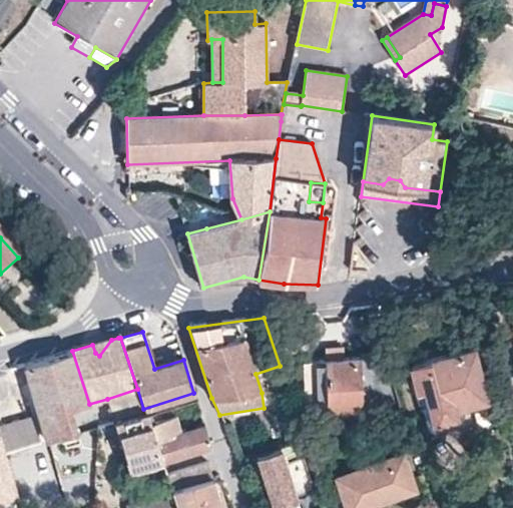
[(99,356),(111,340),(92,345),(95,353),(99,356)]
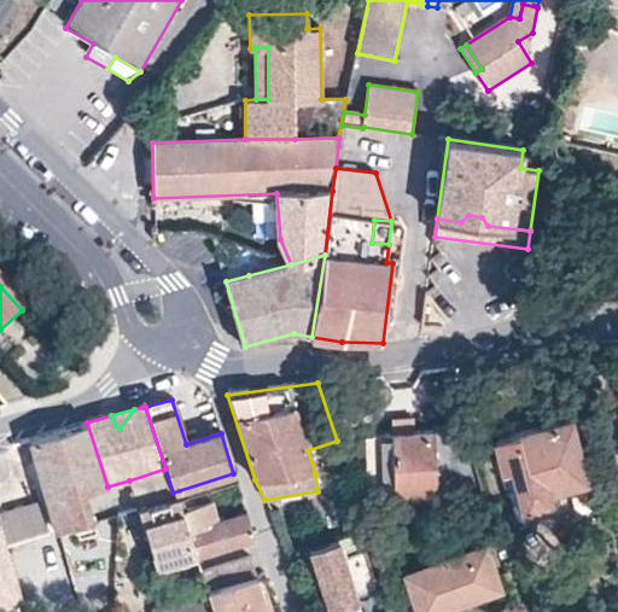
[(586,483),(569,419),(494,439),(501,467),(512,465),(523,512),(549,505),(547,491),(586,483)]
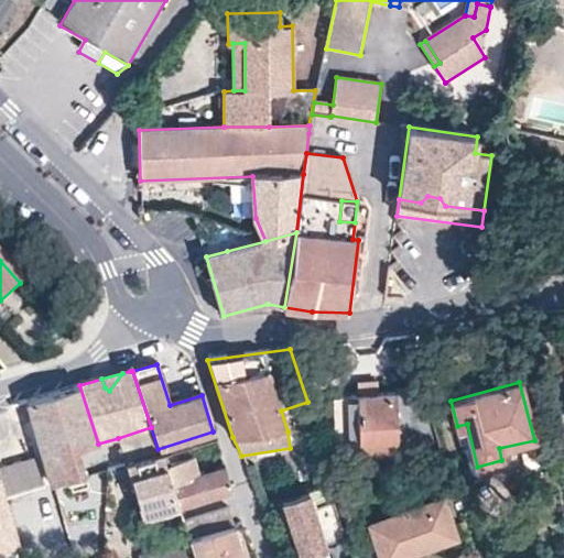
[(378,396),(378,384),(358,385),(358,397),(378,396)]
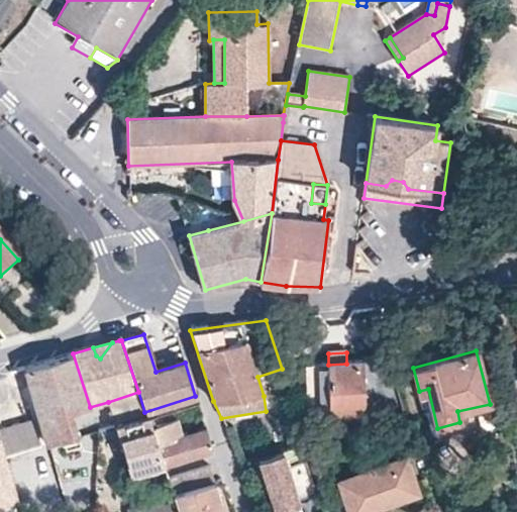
[(90,407),(73,353),(24,368),(46,445),(62,441),(77,436),(71,413),(90,407)]
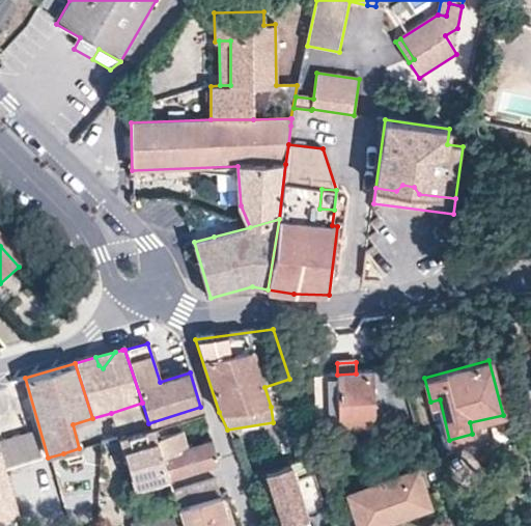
[(374,425),(373,374),(356,374),(337,375),(313,376),(315,426),(374,425)]
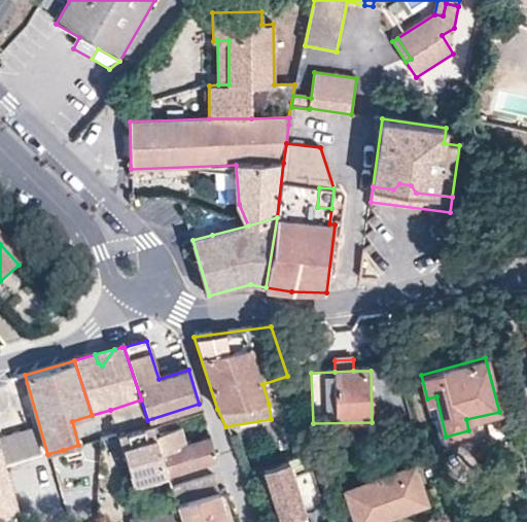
[(293,396),(288,383),(276,387),(281,401),(293,396)]
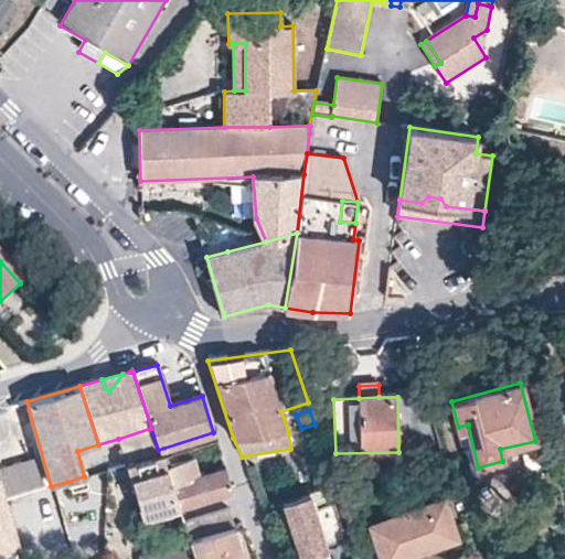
[(478,468),(468,425),(458,427),(469,470),(473,475),(477,476),(504,470),(502,461),(478,468)]
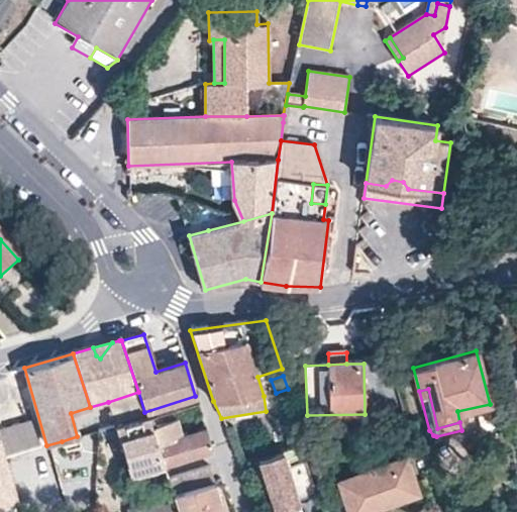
[(144,412),(138,392),(108,402),(115,426),(146,416),(144,412)]
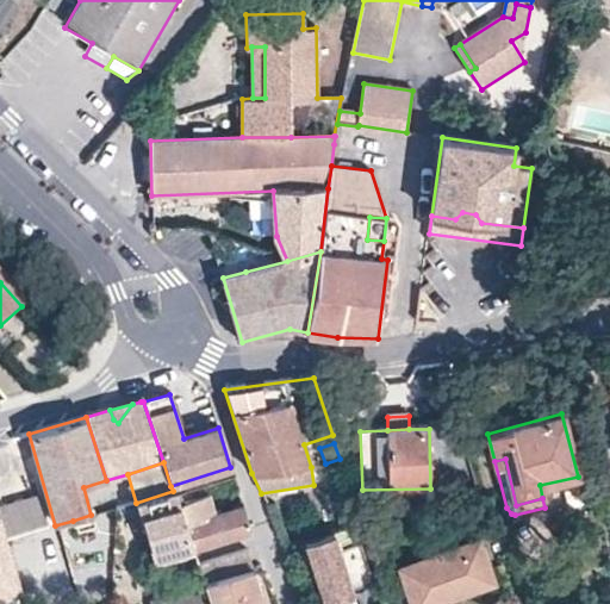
[(250,531),(242,504),(210,514),(198,517),(193,499),(205,496),(201,483),(175,491),(179,502),(192,549),(250,531)]
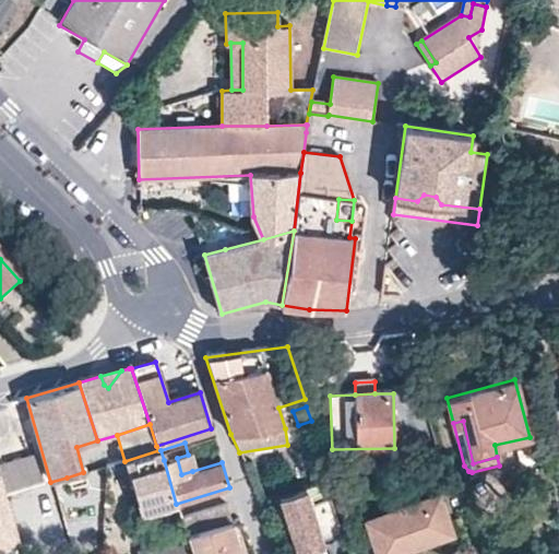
[(176,504),(164,460),(161,450),(158,450),(125,461),(140,514),(176,504)]
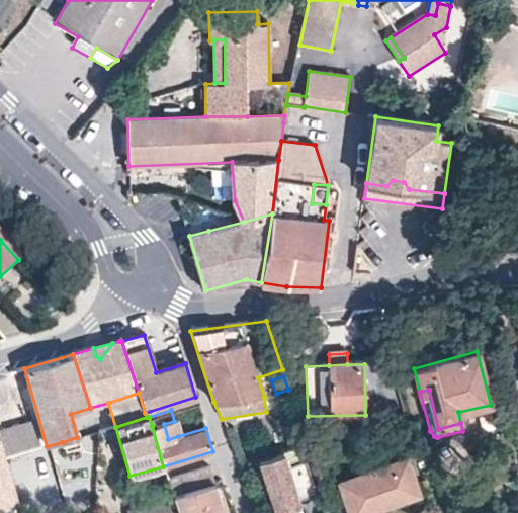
[(178,436),(174,421),(164,424),(168,439),(178,436)]
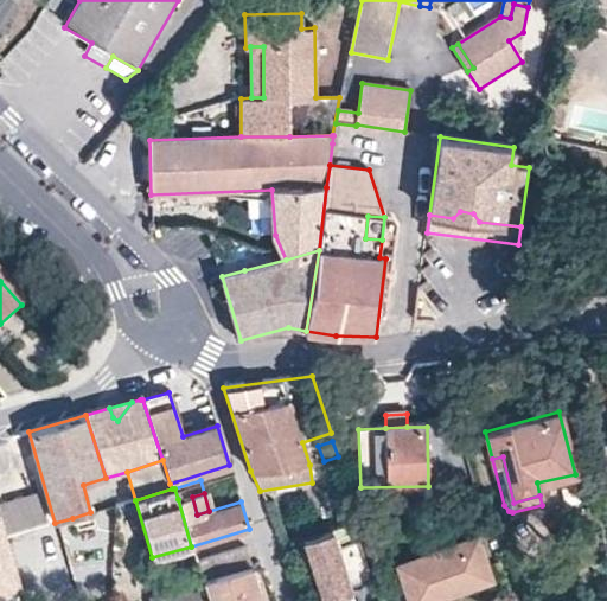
[(48,525),(39,499),(0,510),(0,520),(5,539),(48,525)]
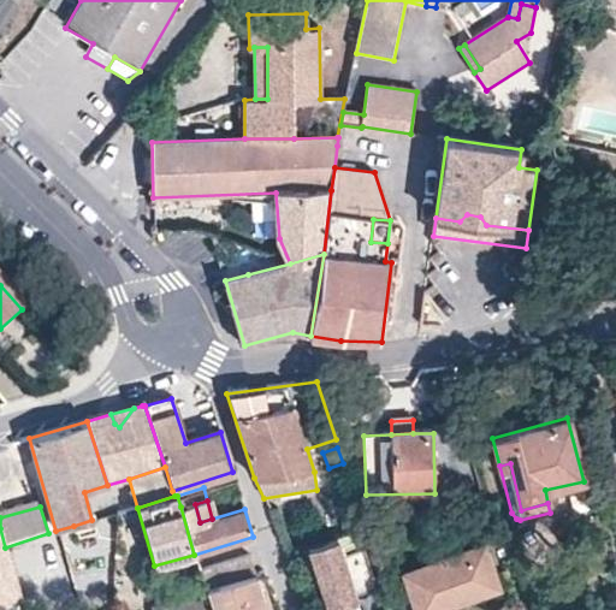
[(95,532),(92,520),(73,526),(77,537),(95,532)]
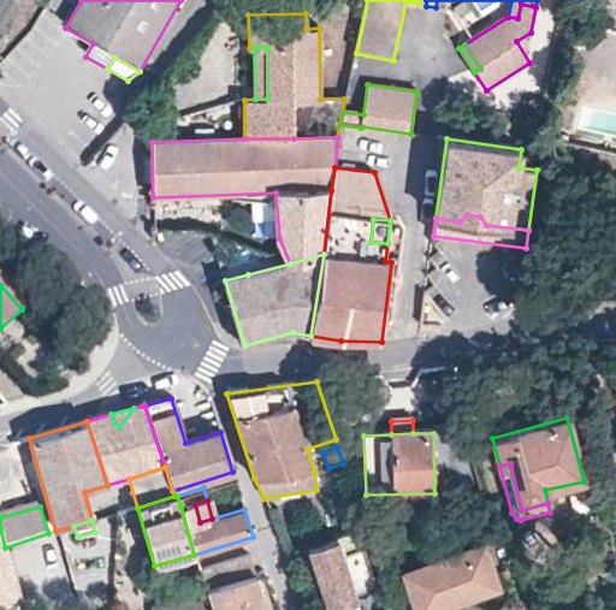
[(5,548),(0,528),(0,600),(21,596),(5,548)]
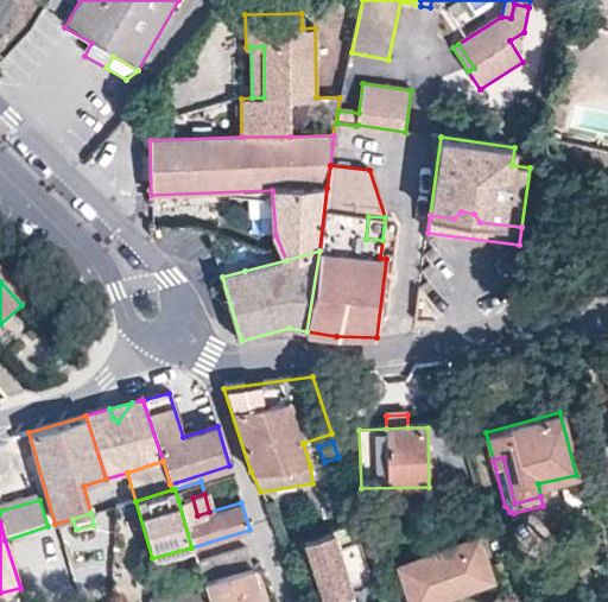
[(373,590),(360,551),(339,557),(333,540),(304,550),(321,601),(353,601),(352,597),(373,590)]
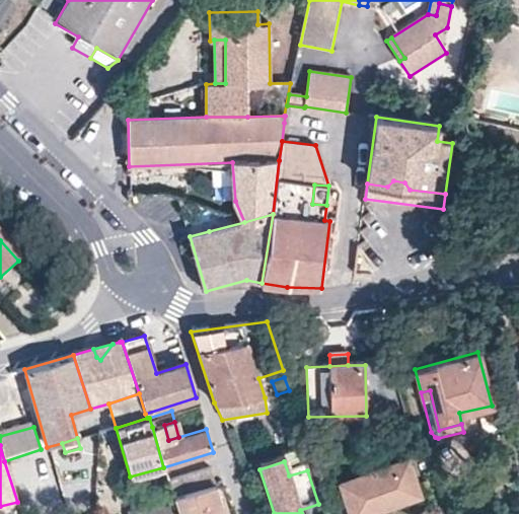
[(391,513),(422,504),(409,465),(339,488),(342,495),(347,513),(391,513)]
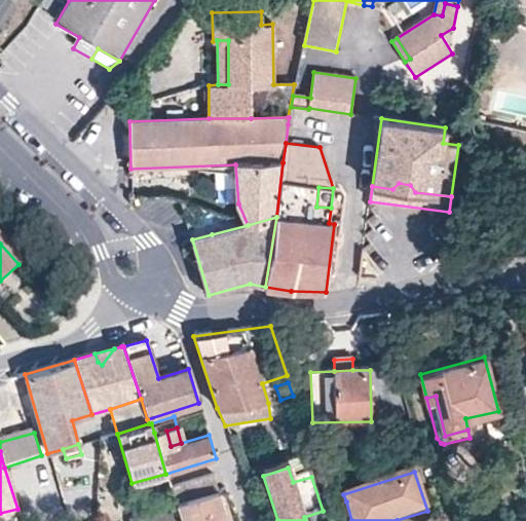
[(226,520),(214,479),(173,490),(182,520),(226,520)]
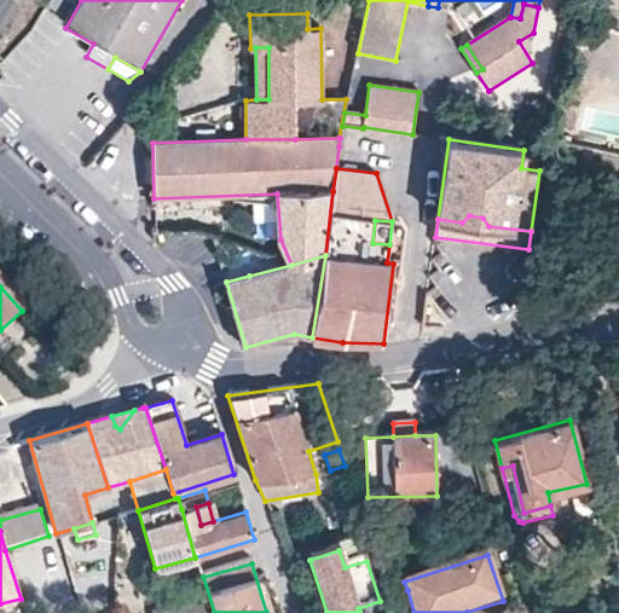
[(414,612),(408,590),(387,597),(392,612),(414,612)]
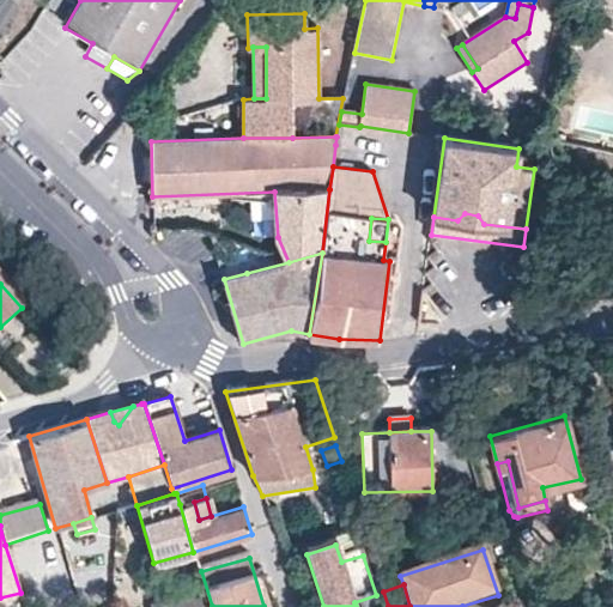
[(24,606),(20,593),(0,598),(0,606),(24,606)]
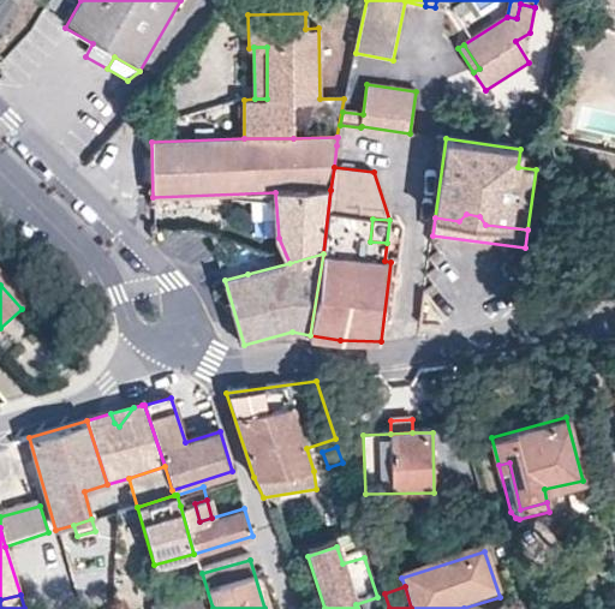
All buildings are outlined.
